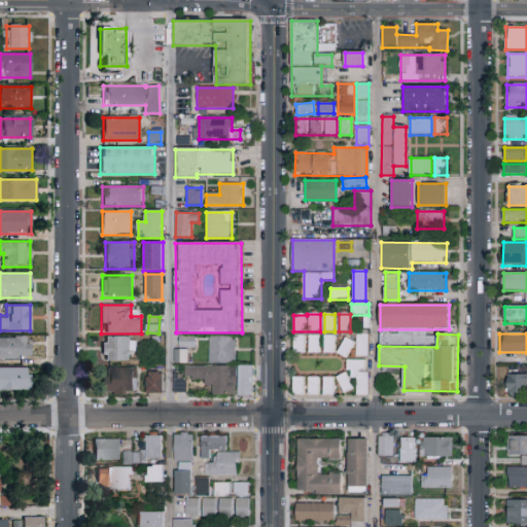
[(293,354),(293,335),(304,335),(304,354),(293,354)]
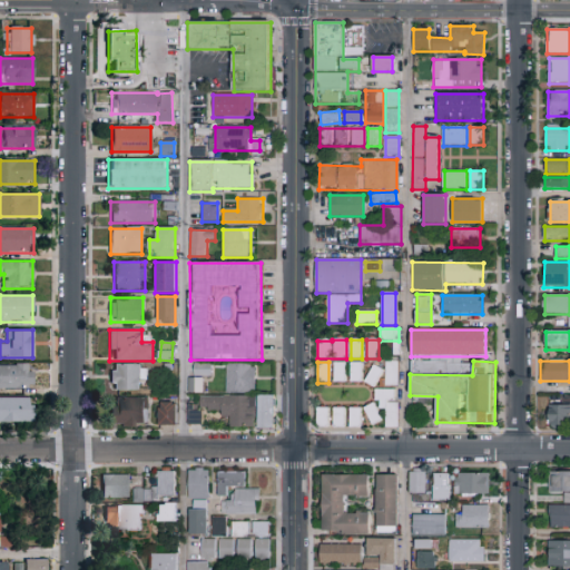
[(396,428),(381,428),(382,389),(385,389),(385,362),(397,362),(396,428)]
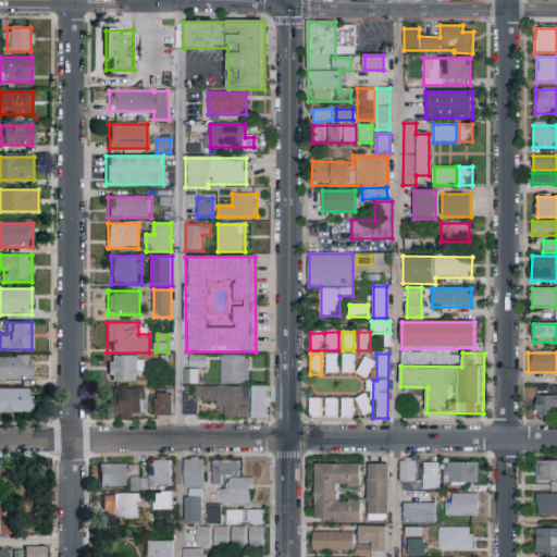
[(337,355),(337,374),(325,374),(325,355),(337,355)]
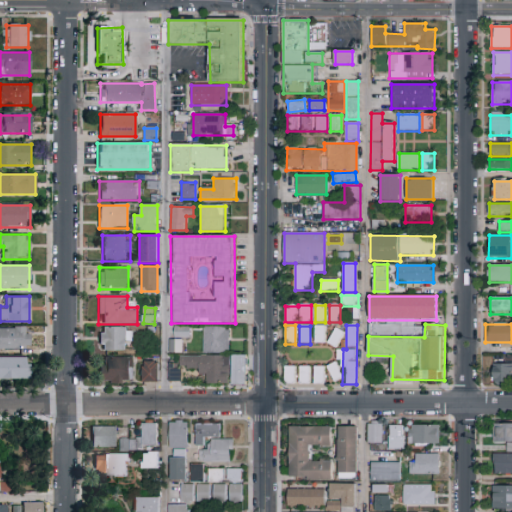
[(324,344),(314,343),(315,326),(325,326),(324,344)]
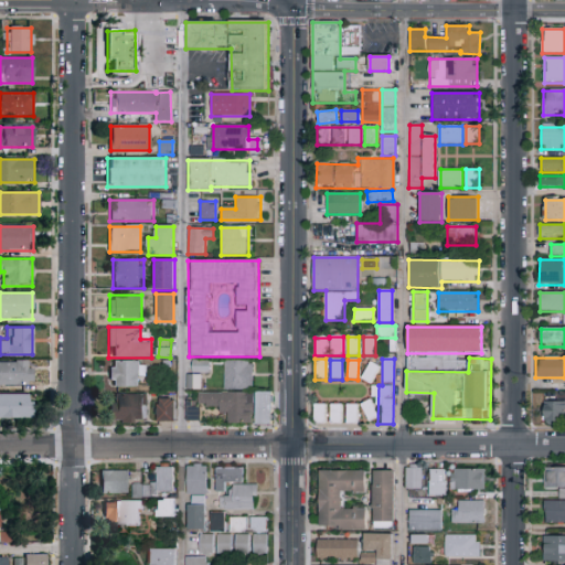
[(0,384),(0,361),(33,361),(33,384),(0,384)]
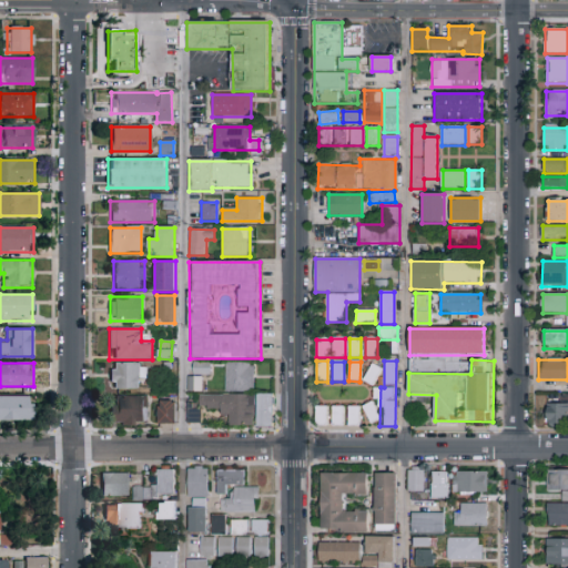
[(225,392),(225,363),(253,363),(253,392),(225,392)]
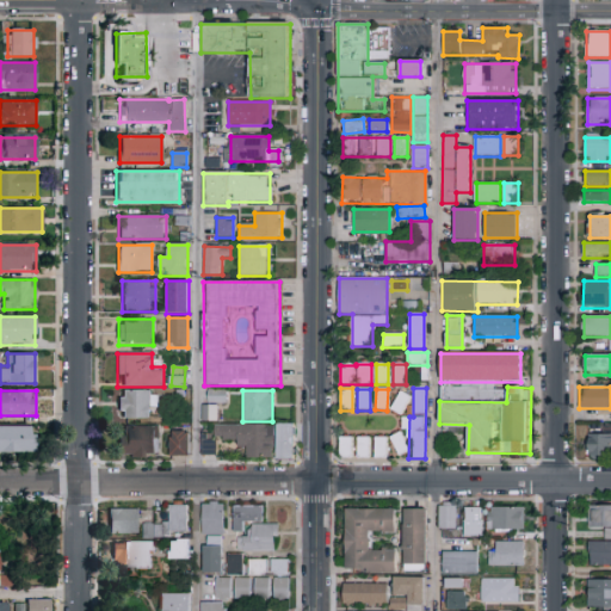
[(118,418),(118,392),(155,392),(155,408),(153,408),(153,418),(118,418)]
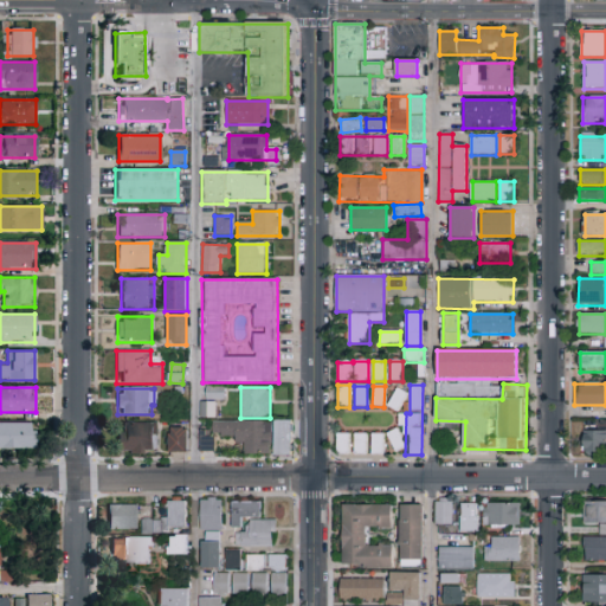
[(406,394),(398,412),(387,407),(395,389),(406,394)]
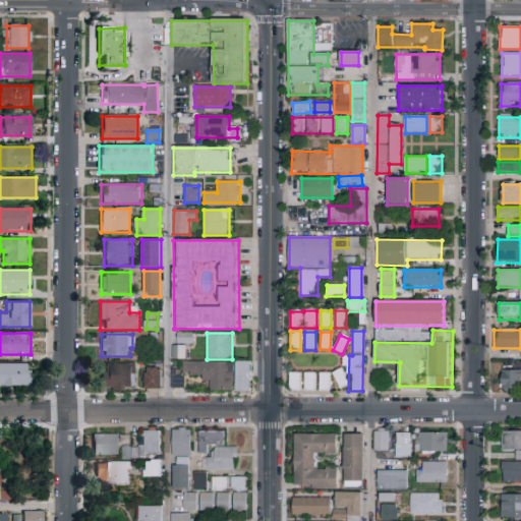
[(211,391),(211,382),(201,382),(201,373),(183,373),(183,361),(233,362),(233,391),(211,391)]
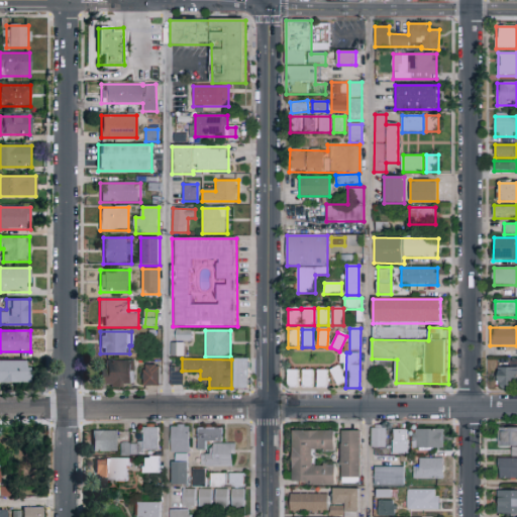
[(248,358),(248,389),(233,389),(233,358),(248,358)]
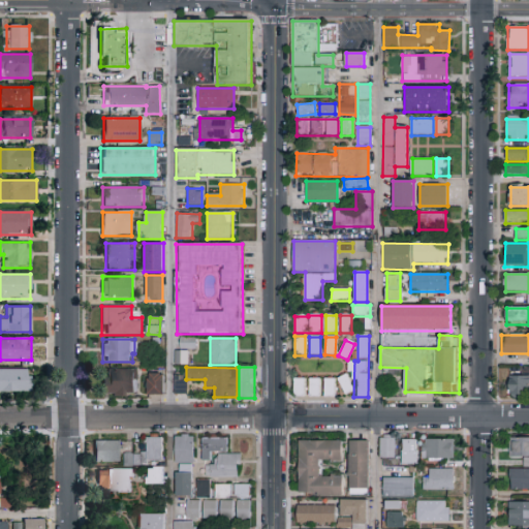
[(0,392),(0,369),(30,369),(30,392),(0,392)]
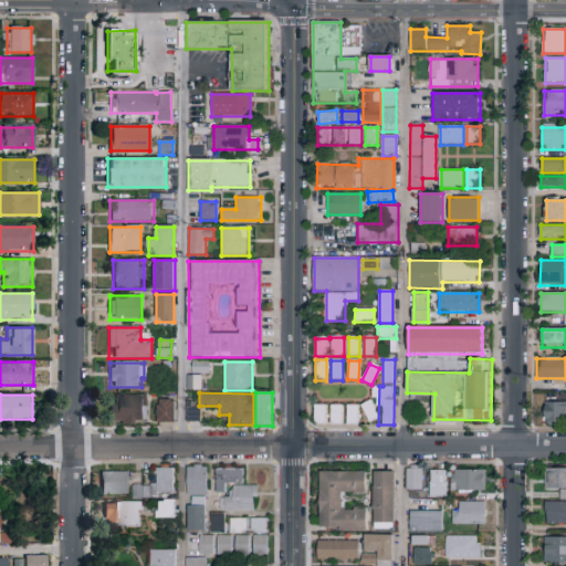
[(146,395),(146,422),(109,422),(109,395),(146,395)]
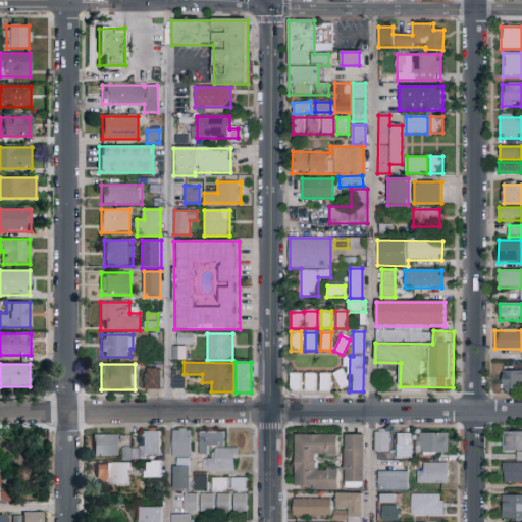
[(161,389),(146,389),(146,368),(161,368),(161,389)]
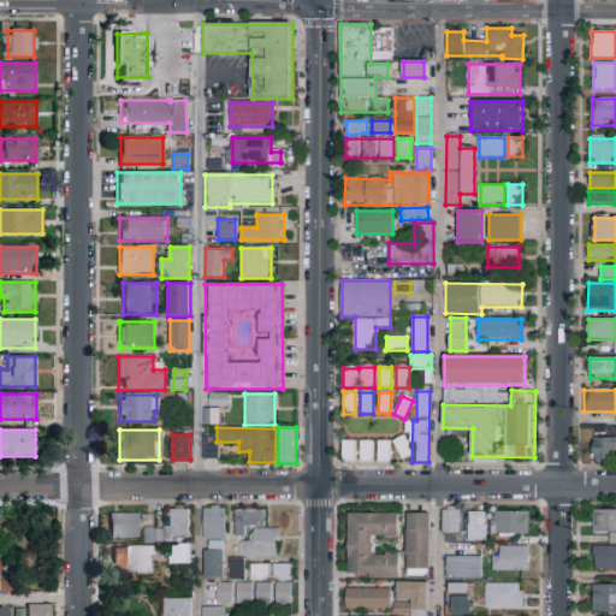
[(395,440),(407,437),(412,457),(401,460),(395,440)]
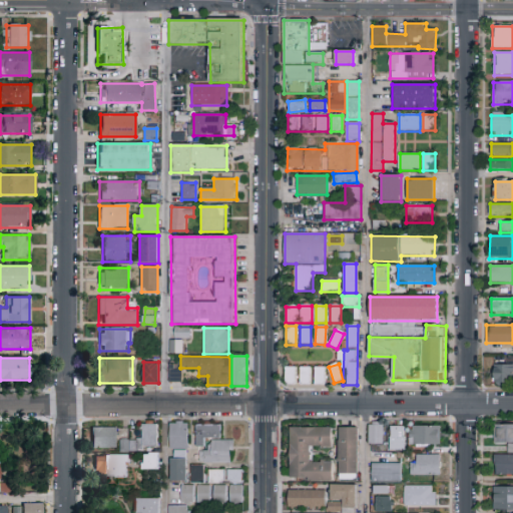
[(512,384),(494,384),(494,365),(512,365),(512,384)]
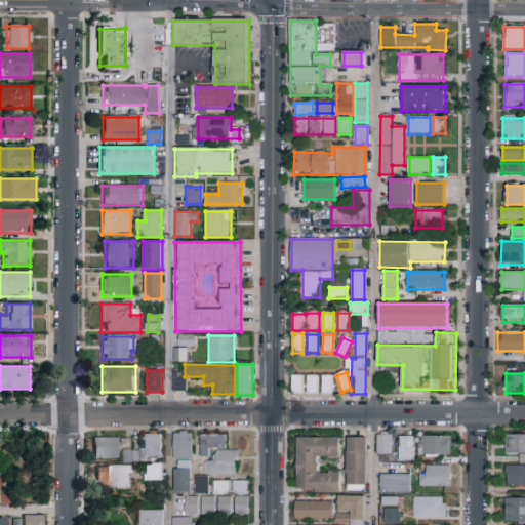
[(304,376),(304,394),(292,394),(292,376),(304,376)]
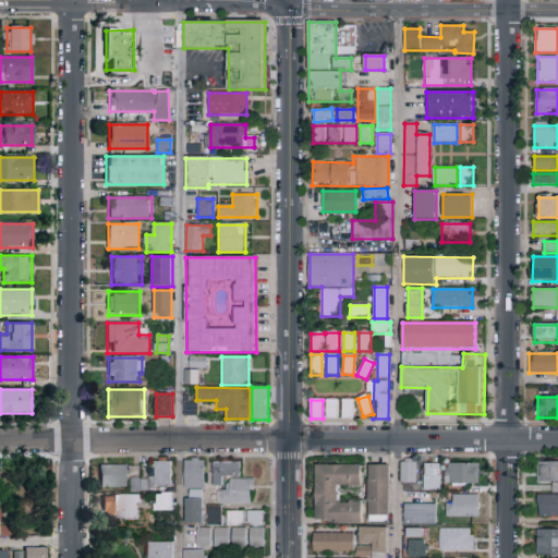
[(338,419),(326,419),(326,400),(338,400),(338,419)]
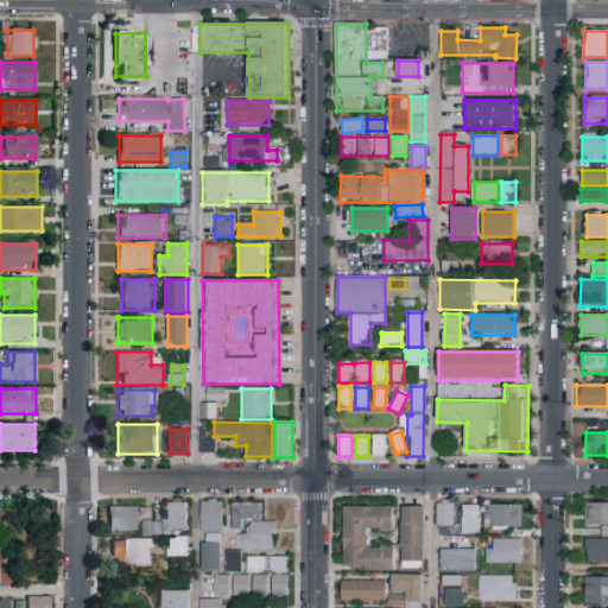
[(372,457),(372,436),(385,436),(385,457),(372,457)]
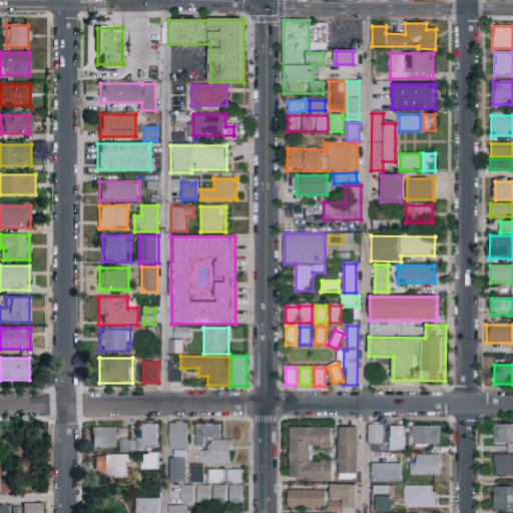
[(186,422),(186,449),(169,449),(169,422),(186,422)]
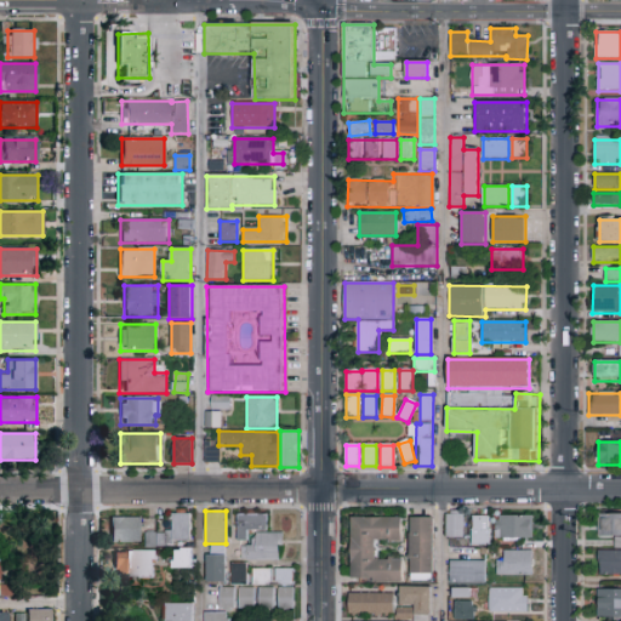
[(191,513),(191,543),(147,545),(147,533),(171,533),(171,514),(191,513)]
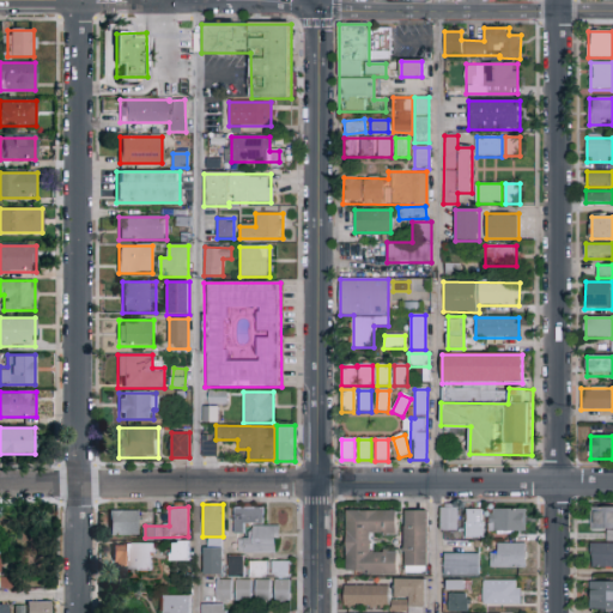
[(278,527),(278,554),(237,553),(237,538),(234,536),(235,508),(265,509),(263,526),(278,527)]
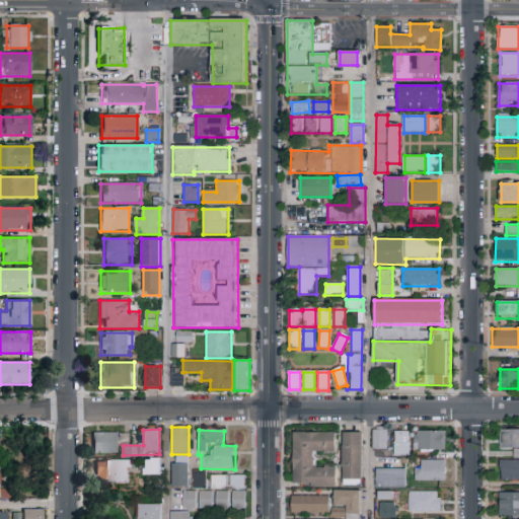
[(389,450),(373,449),(373,430),(389,431),(389,450)]
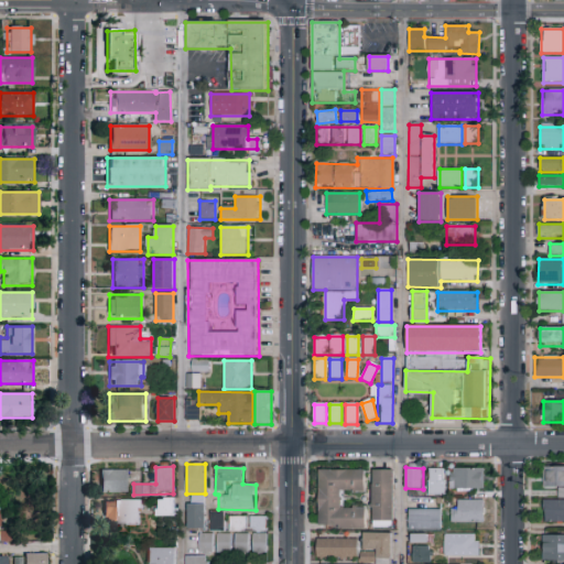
[(563,467),(563,497),(559,497),(559,489),(543,489),(543,467),(563,467)]
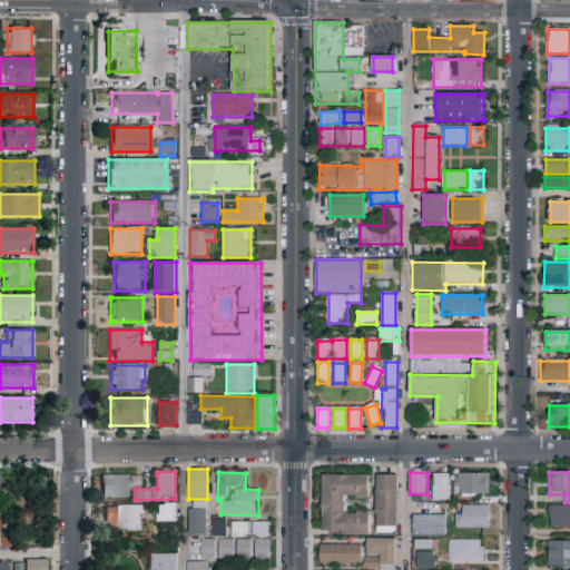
[(433,501),(433,474),(449,474),(449,501),(433,501)]
